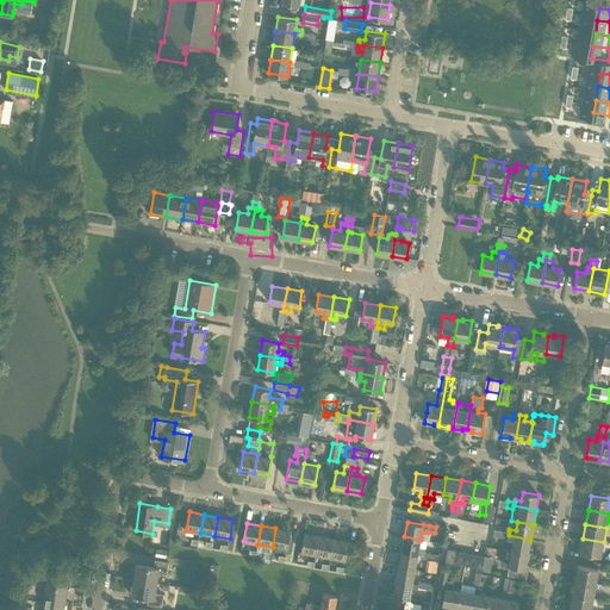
[(287,549),(291,530),(275,528),(273,547),(287,549)]
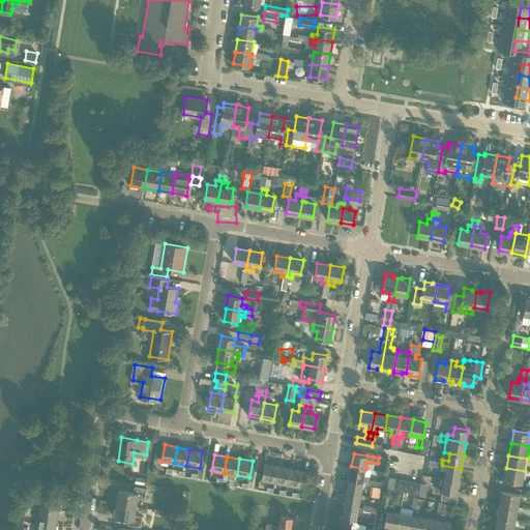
[(442,465),(442,462),(436,461),(435,466),(441,468),(440,470),(446,471),(445,479),(459,481),(461,469),(442,465)]
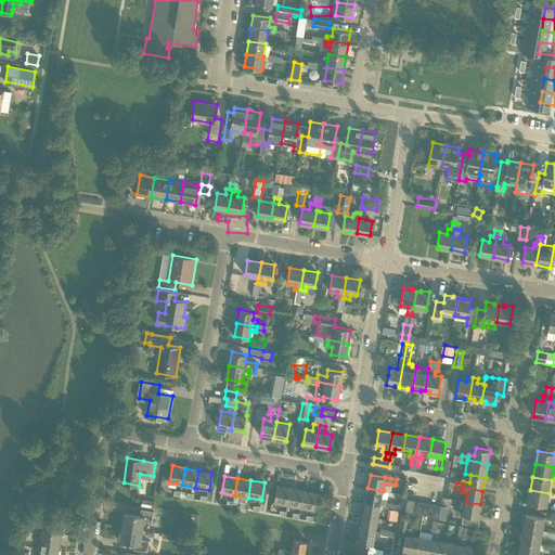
[(288,505),(292,488),(278,486),(274,503),(288,505)]
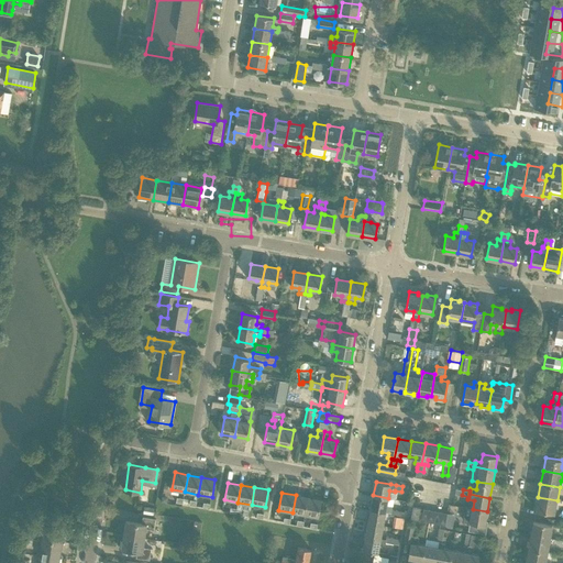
[(306,515),(309,498),(296,495),(293,512),(306,515)]
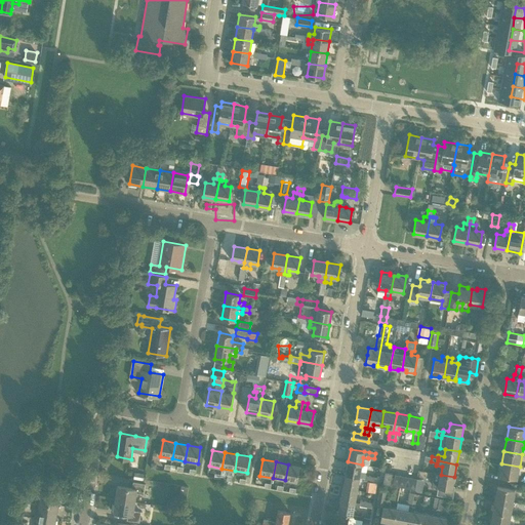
[(361,471),(362,465),(348,461),(346,475),(360,477),(365,478),(364,480),(370,482),(371,476),(365,475),(366,472),(361,471)]
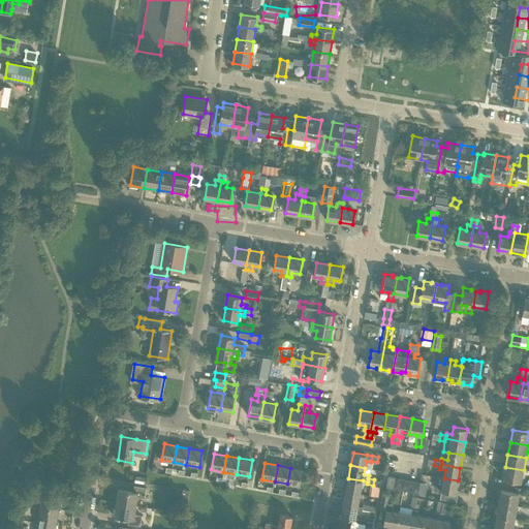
[(521,483),(524,470),(505,467),(503,479),(521,483)]
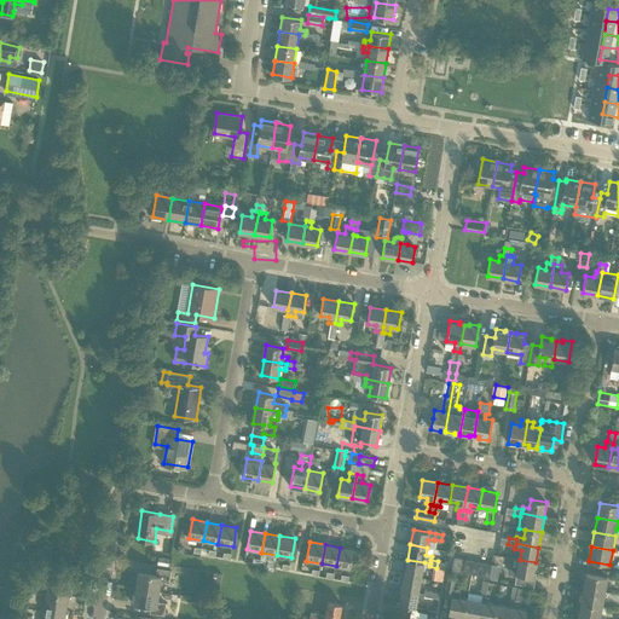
[(351,568),(354,550),(340,548),(336,566),(351,568)]
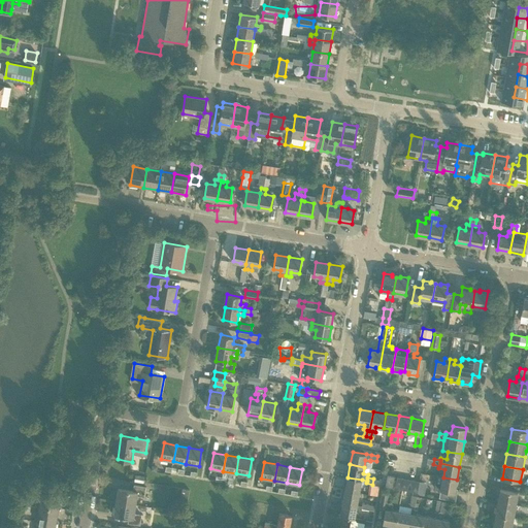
[(145,476),(136,474),(135,482),(144,483),(145,476)]
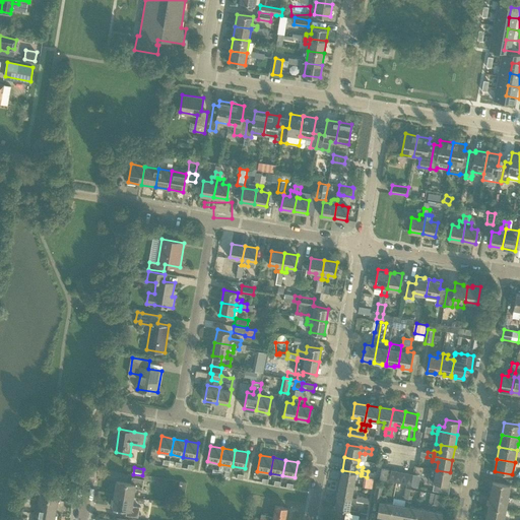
[(387,480),(389,468),(382,467),(380,479),(387,480)]
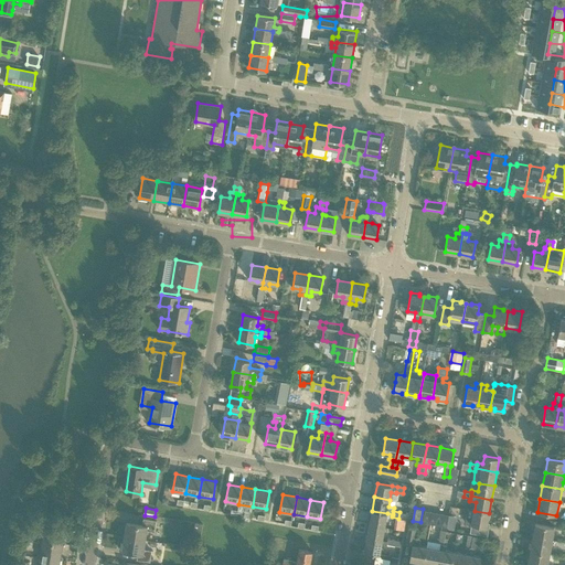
[(385,528),(387,513),(372,511),(370,524),(385,528)]
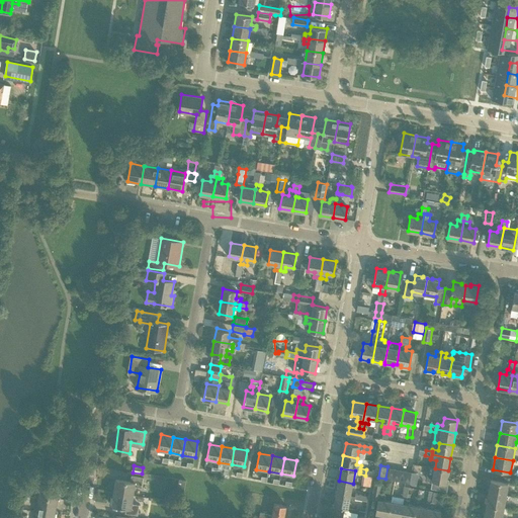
[(428,473),(427,480),(432,481),(446,484),(448,470),(435,468),(434,475),(428,473)]
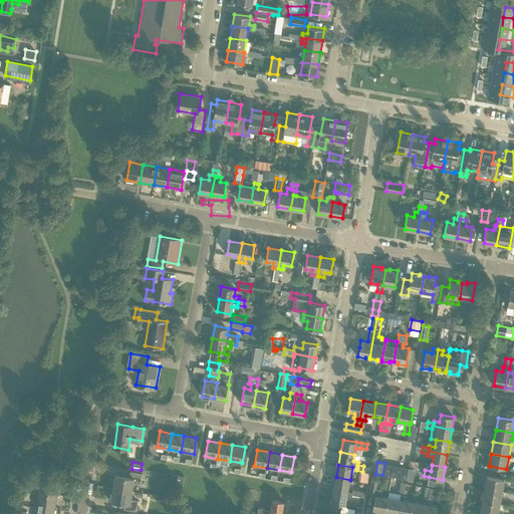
[(142,484),(143,474),(131,472),(130,478),(115,475),(113,488),(133,491),(135,482),(142,484)]
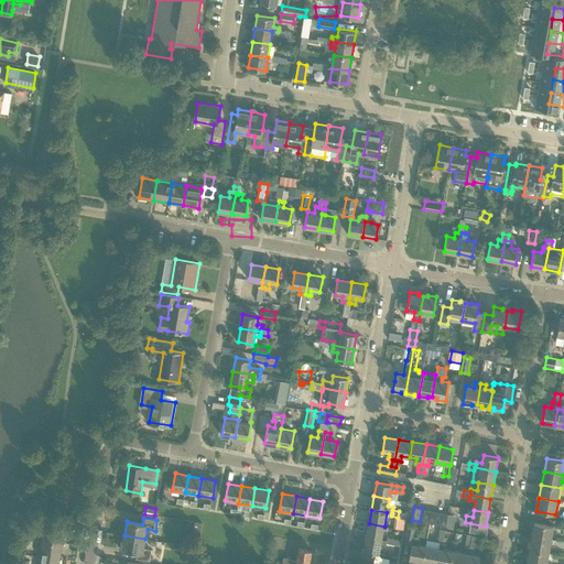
[(381,540),(382,540),(384,527),(369,523),(367,538),(381,540)]
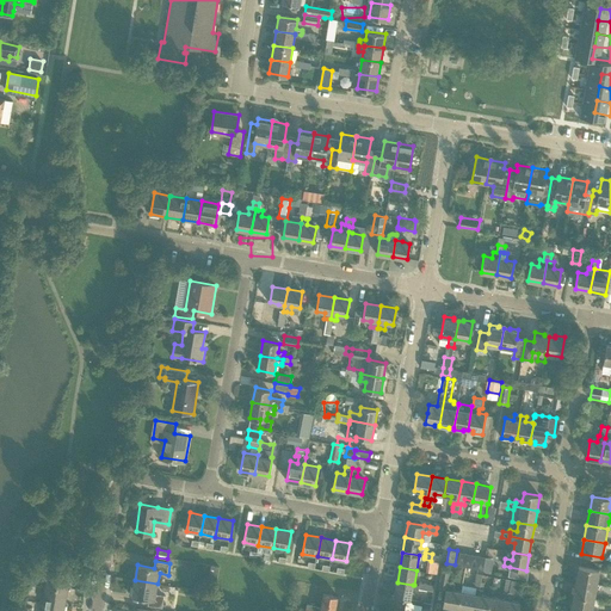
[(597,585),(599,571),(579,567),(576,581),(597,585)]
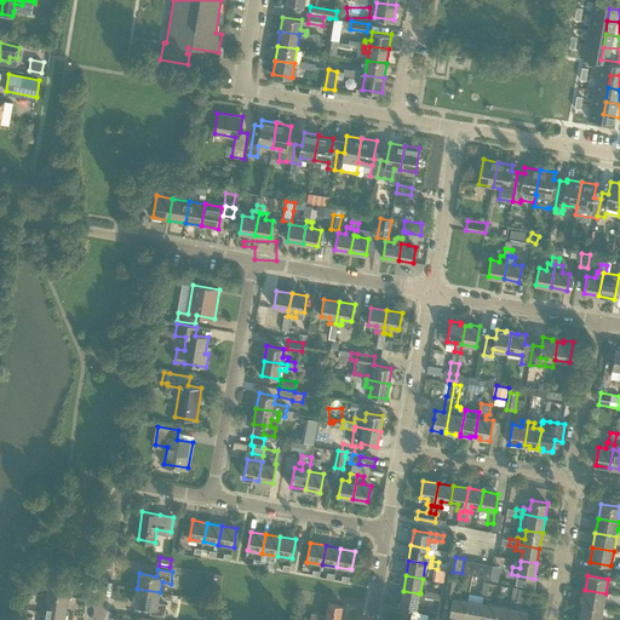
[(69,598),(72,583),(49,579),(46,595),(69,598)]
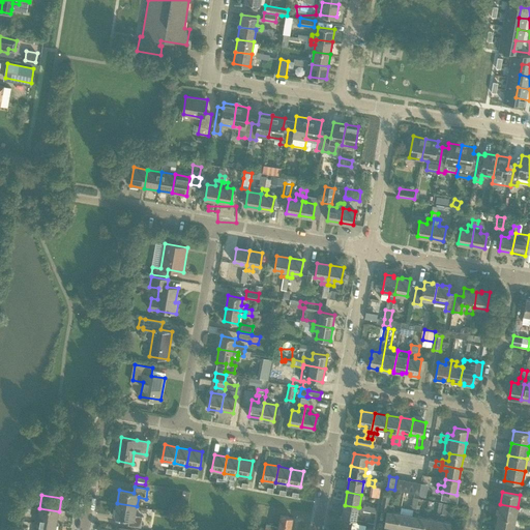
[(381,510),(387,511),(384,526),(398,528),(400,513),(394,512),(395,506),(388,505),(389,497),(383,496),(381,510)]
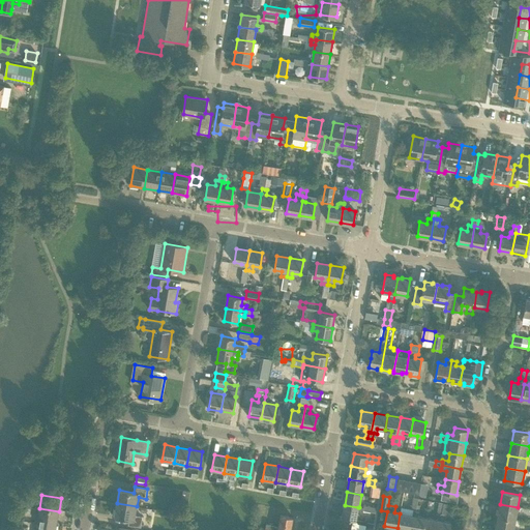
[(136,516),(137,506),(117,503),(115,517),(129,519),(128,525),(141,527),(143,517),(136,516)]
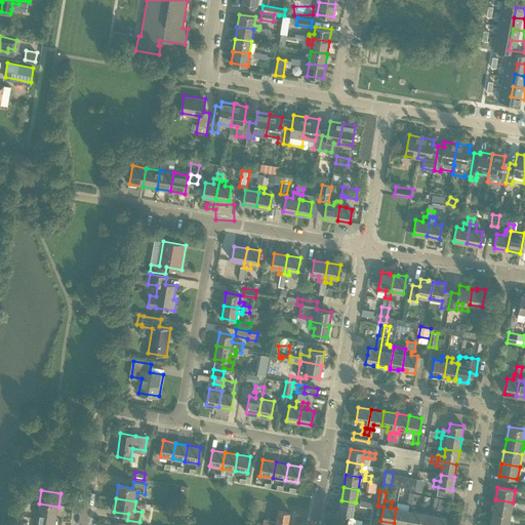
[(511,515),(513,502),(495,499),(493,512),(511,515)]
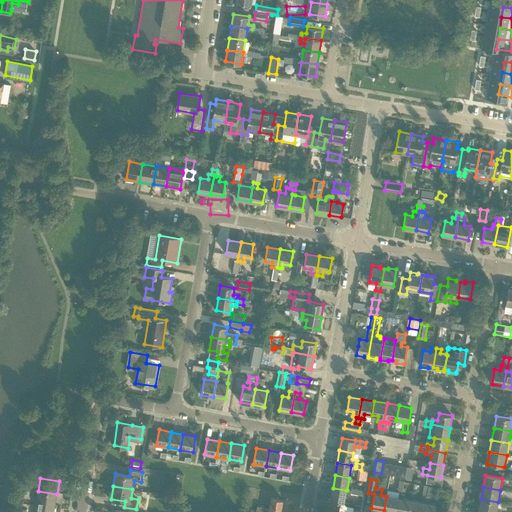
[(351,490),(347,490),(346,490),(333,488),(330,500),(341,502),(344,503),(346,495),(351,496),(351,493),(351,490)]
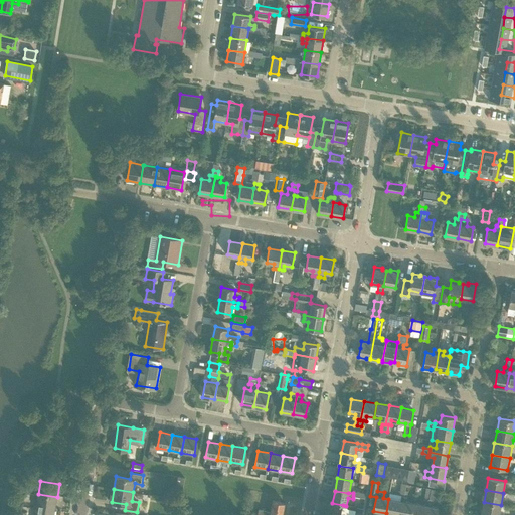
[(54,510),(57,497),(38,494),(36,507),(54,510)]
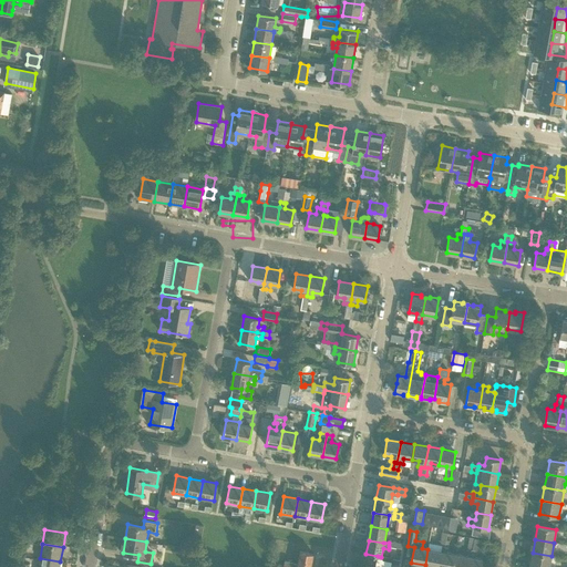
[(442,552),(439,566),(453,566),(455,554),(447,553),(449,547),(445,547),(442,546),(441,552),(442,552)]
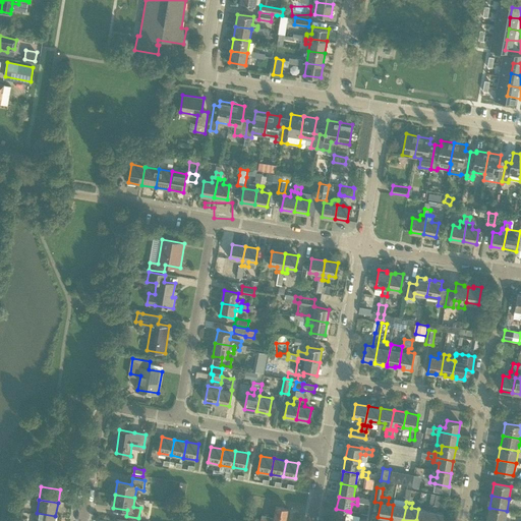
[(442,520),(444,514),(438,513),(439,505),(436,504),(435,507),(432,507),(431,512),(429,520),(442,520)]
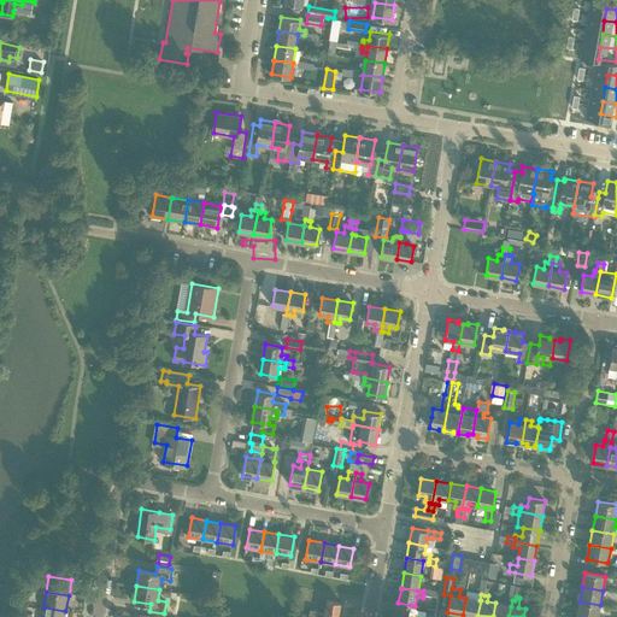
[(477,616),(481,600),(480,600),(465,598),(463,615),(476,616),(477,616)]
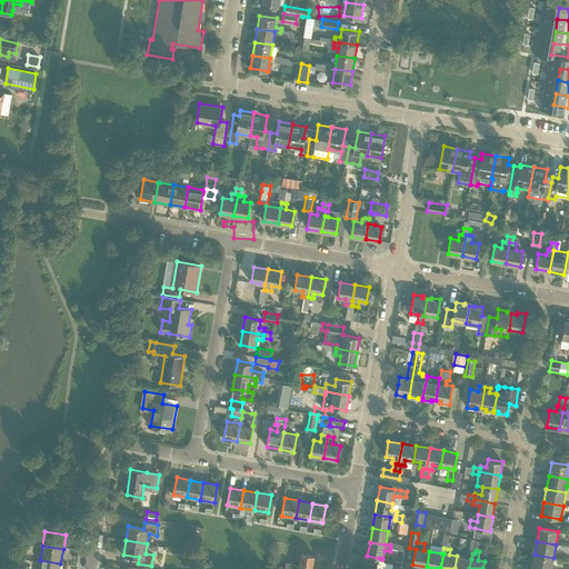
[(293,568),(311,568),(315,556),(301,553),(299,566),(295,565),(295,563),(287,562),(286,568),(293,568)]
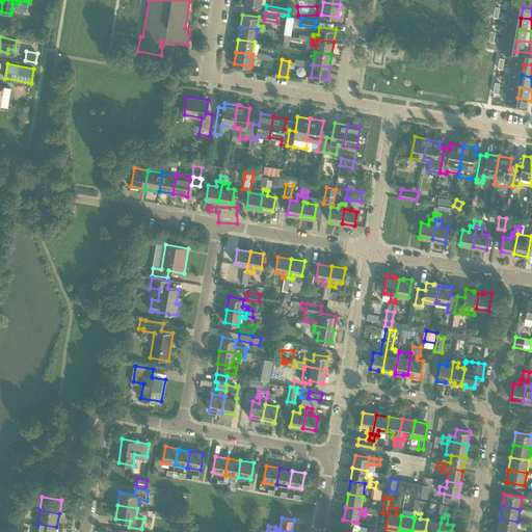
[(503,531),(515,531),(517,522),(500,519),(497,531),(503,531)]
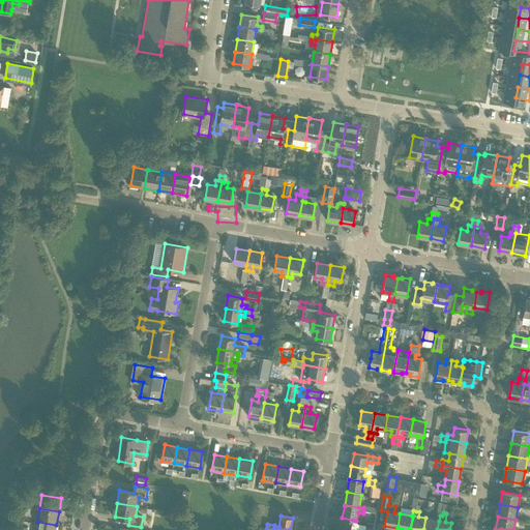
[(437,529),(439,521),(425,518),(423,529),(437,529)]
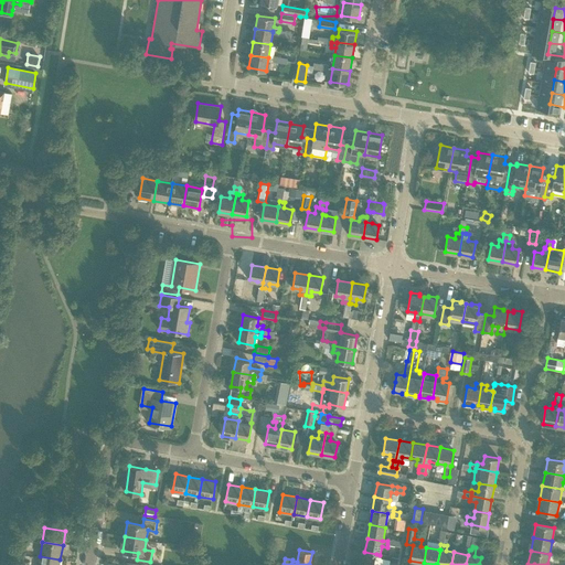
[(376,554),(375,564),(379,564),(388,564),(391,560),(381,557),(380,555),(376,554)]
